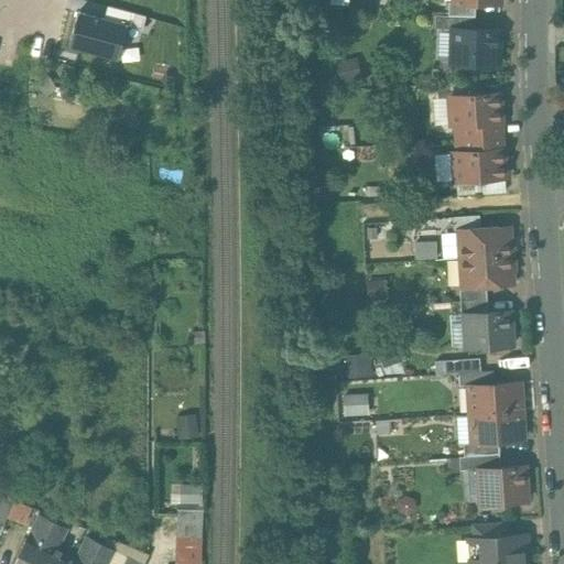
[(476,3),(455,2),(449,2),(448,15),(475,17),(476,3)]
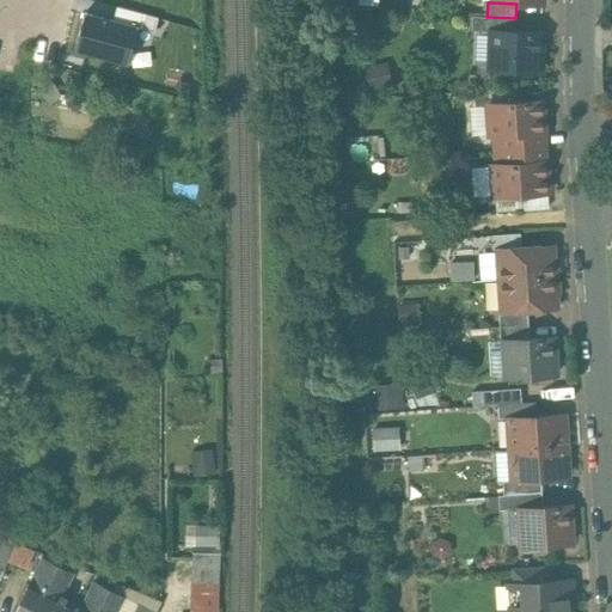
[(138,28),(86,14),(77,50),(128,65),(138,28)]
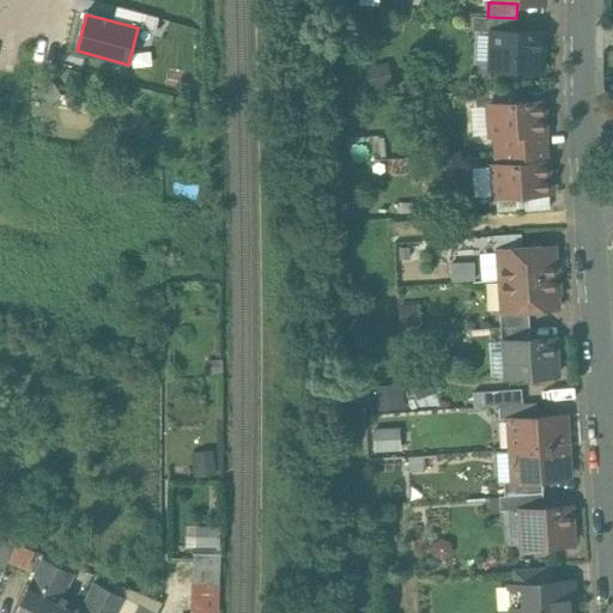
[(487,17),(473,16),(473,30),(493,31),(516,32),(516,18),(487,17)]
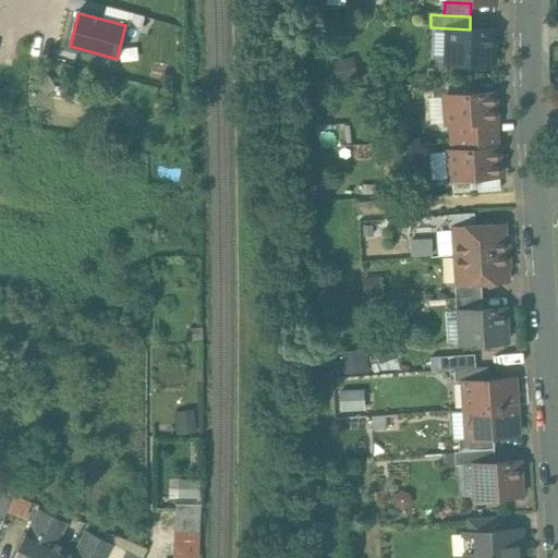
[(470,29),(449,28),(448,63),(492,64),(493,29),(470,29)]
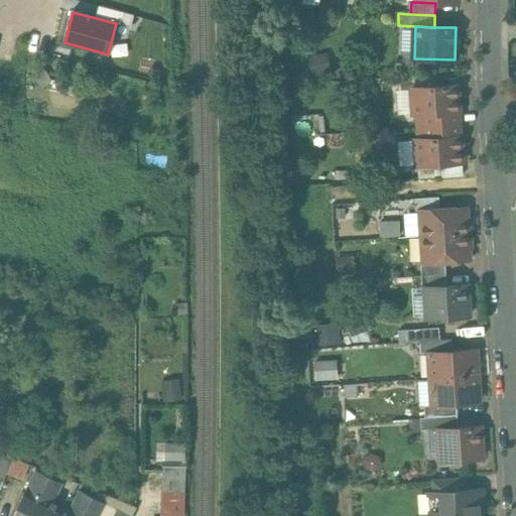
[(457,85),(412,88),(414,115),(425,114),(457,112),(459,112),(457,85)]
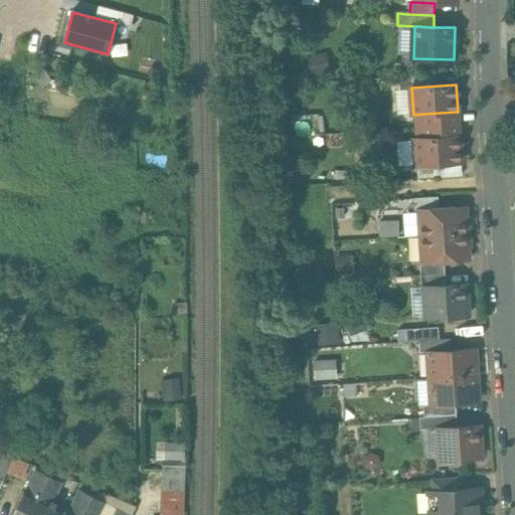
[(456,112),(424,114),(424,126),(457,124),(456,112)]
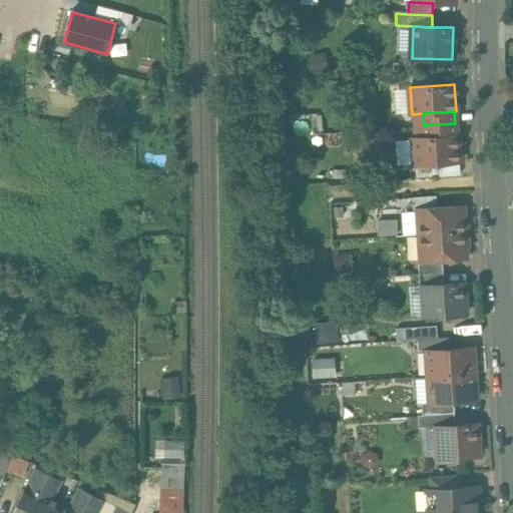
[(455,123),(423,125),(424,137),(456,135),(455,123)]
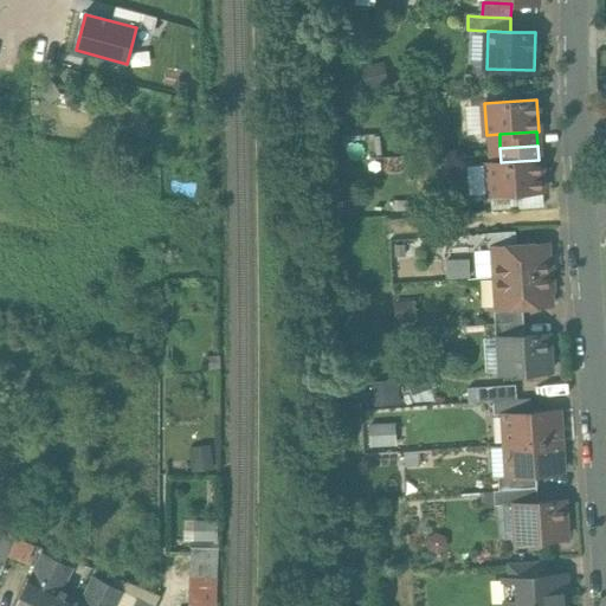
[(501,162),(488,163),(490,195),(542,192),(540,160),(539,160),(501,162)]
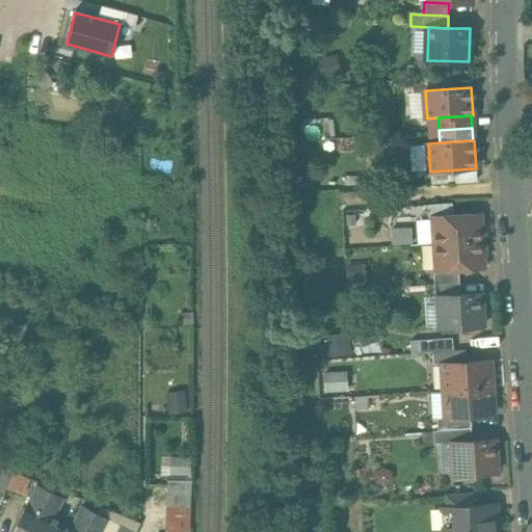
[(452,203),(427,205),(428,217),(433,217),(453,215),(452,203)]
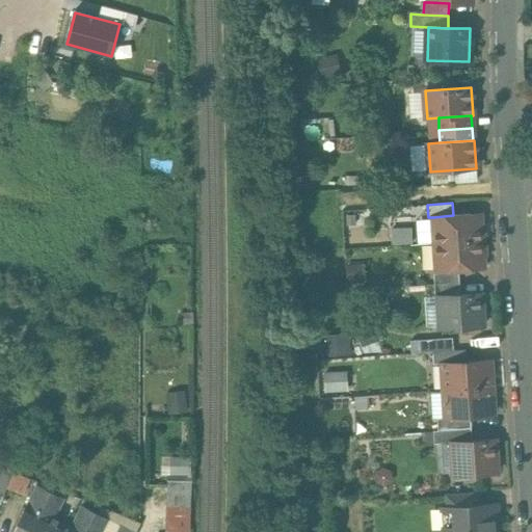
[(453,215),(433,217),(435,244),(481,241),(479,214),(453,215)]
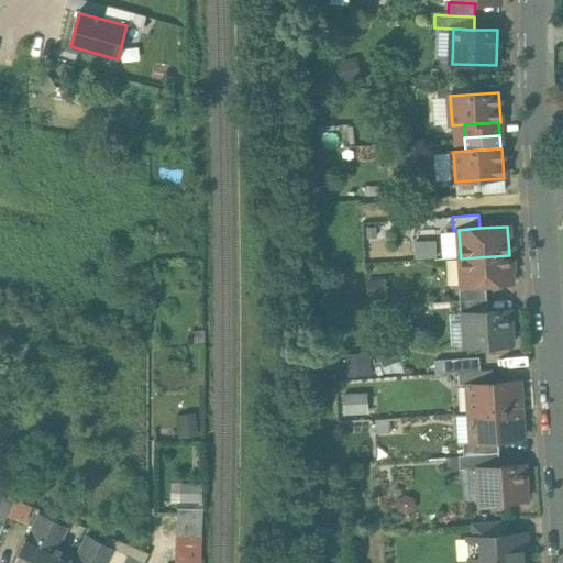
[(509,255),(461,258),(463,287),(485,285),(511,284),(509,255)]
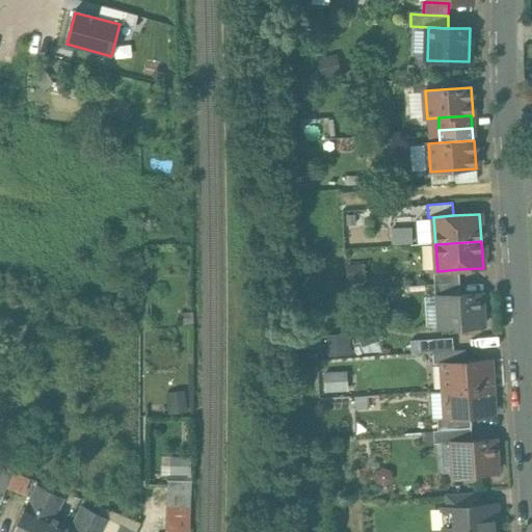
[(437,271),(433,271),(434,284),(459,282),(458,269),(437,271)]
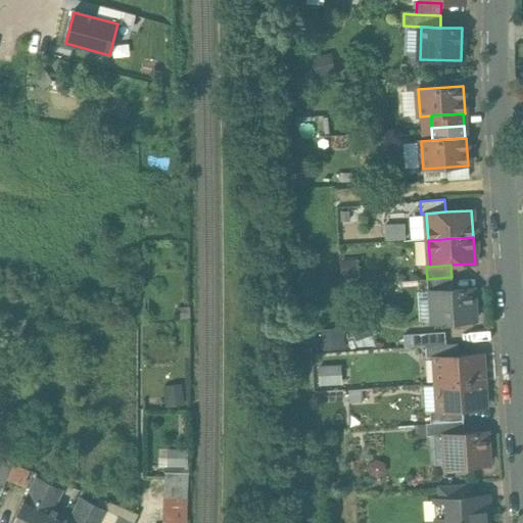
[(427,279),(428,291),(431,291),(453,289),(452,277),(427,279)]
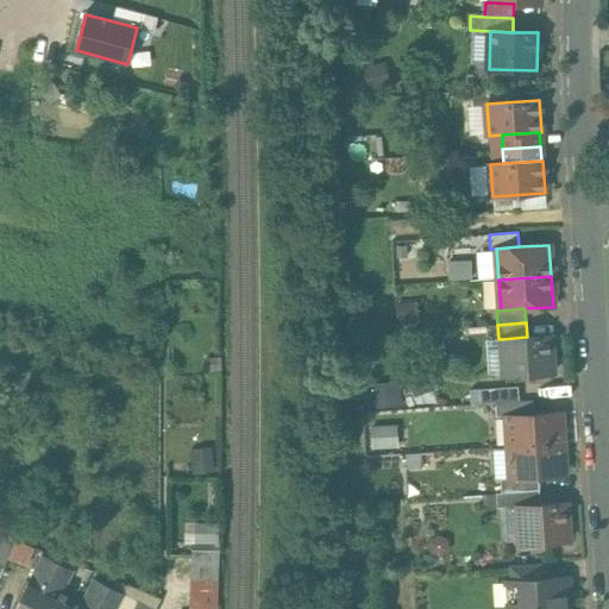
[(527,337),(502,339),(504,377),(552,374),(550,336),(527,337)]
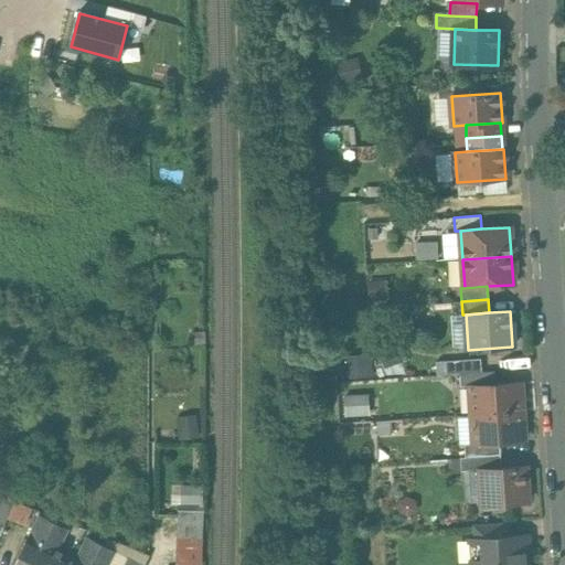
[(481,359),(446,361),(446,374),(459,373),(482,372),(481,359)]
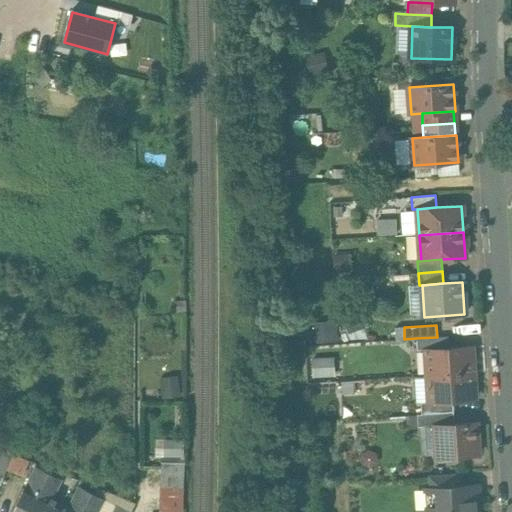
[(437,337),(416,338),(417,350),(427,350),(449,348),(448,336),(437,337)]
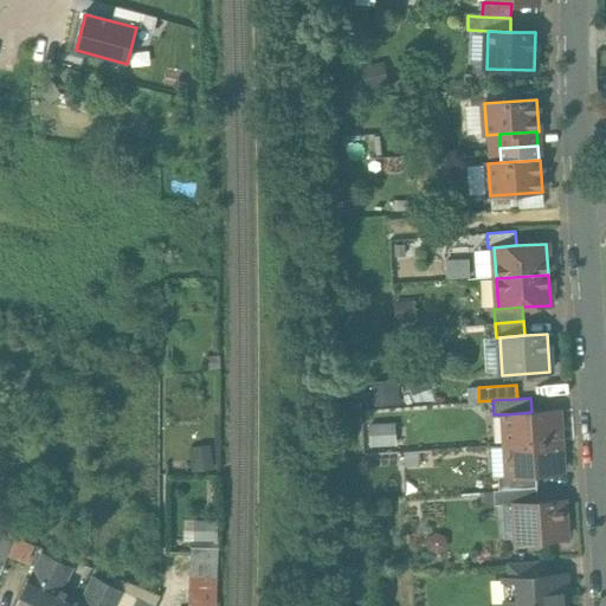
[(532,412),(505,414),(507,445),(559,442),(558,411),(532,412)]
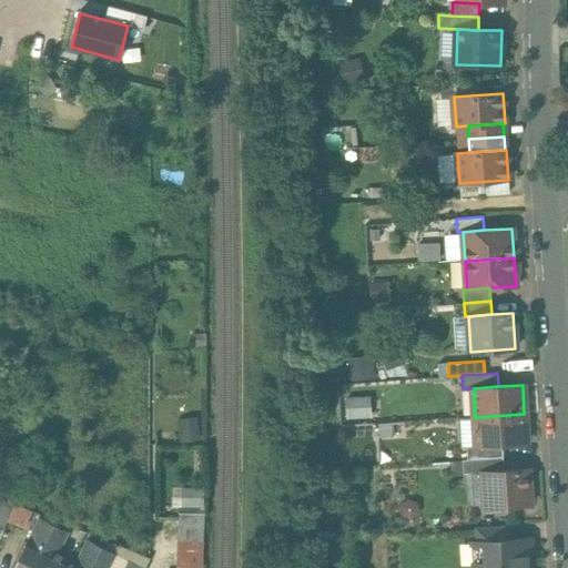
[(346,396),(347,417),(374,416),(373,395),(346,396)]
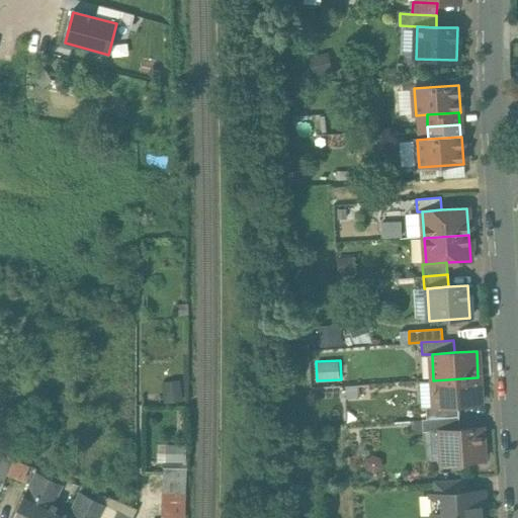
[(478,377),(433,380),(435,407),(458,405),(480,404),(478,377)]
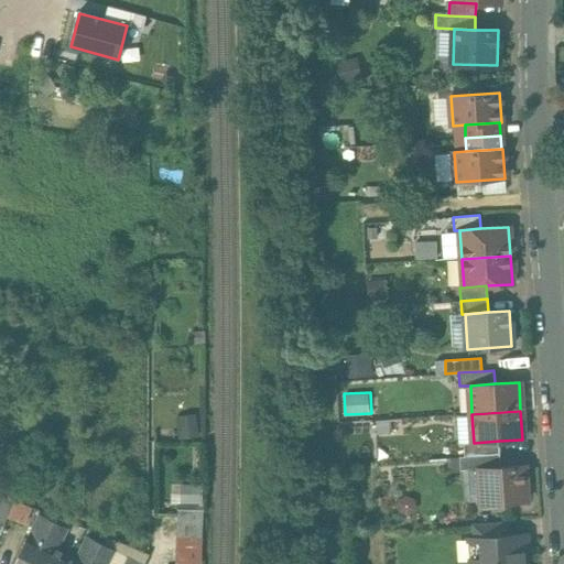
[(197,435),(196,414),(177,415),(179,436),(197,435)]
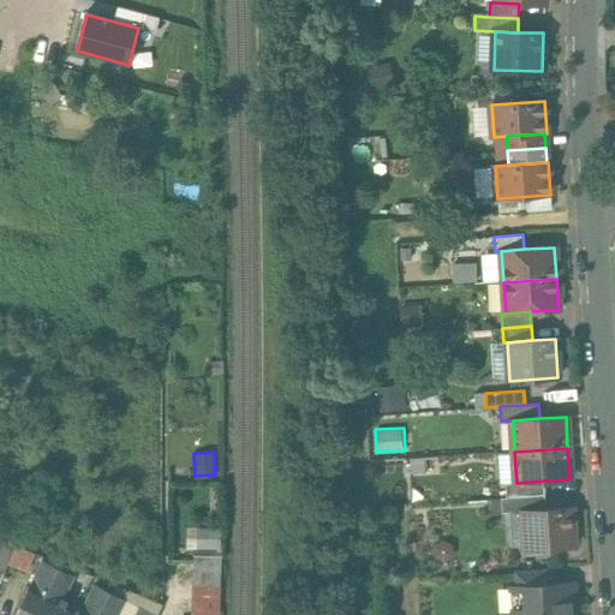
[(517,483),(506,484),(506,499),(545,495),(544,481),(517,483)]
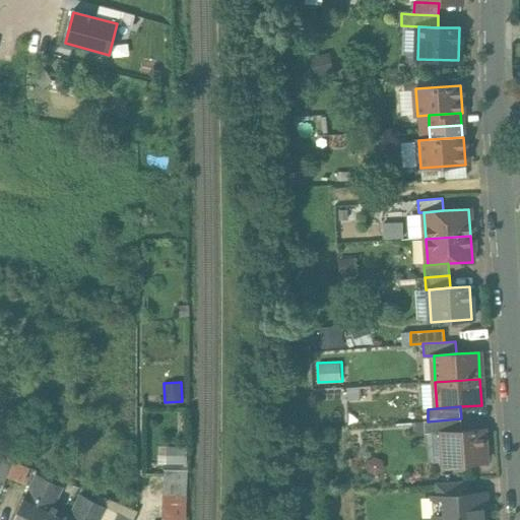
[(428,421),(424,421),(425,434),(443,433),(461,431),(461,418),(428,421)]
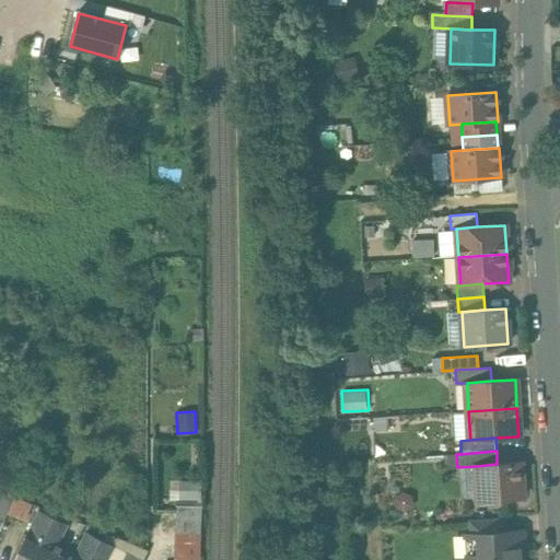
[(497,464),(477,466),(479,501),(523,498),(521,463),(497,464)]
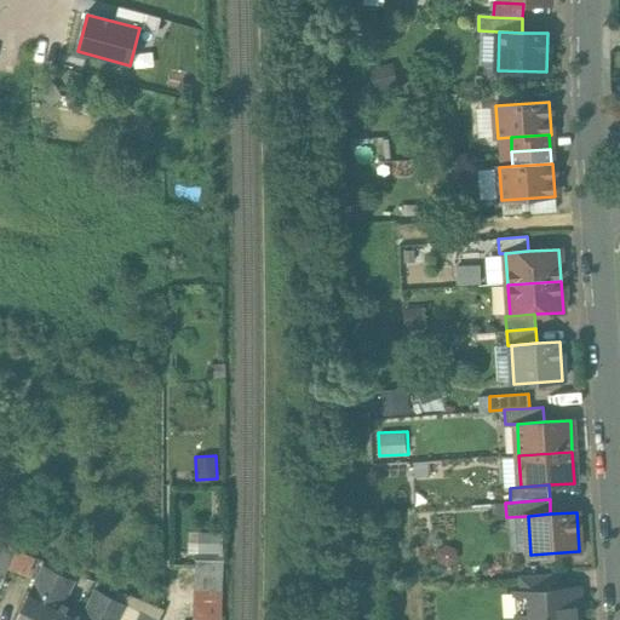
[(188,533),(189,554),(224,552),(223,532),(188,533)]
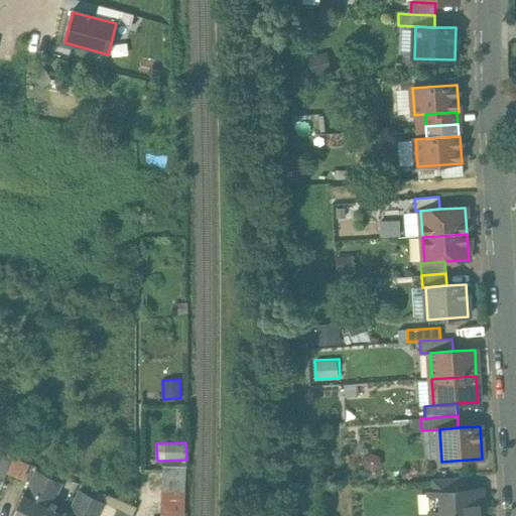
[(13,459),(0,453),(0,479),(4,482),(13,459)]
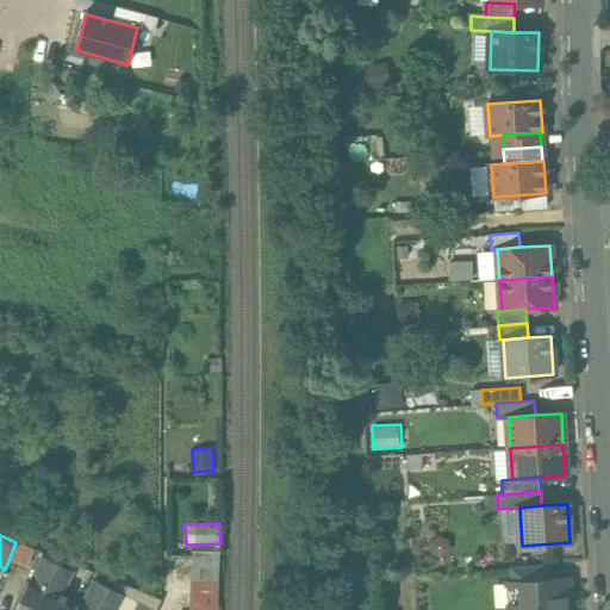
[(33,549),(17,542),(10,560),(26,567),(33,549)]
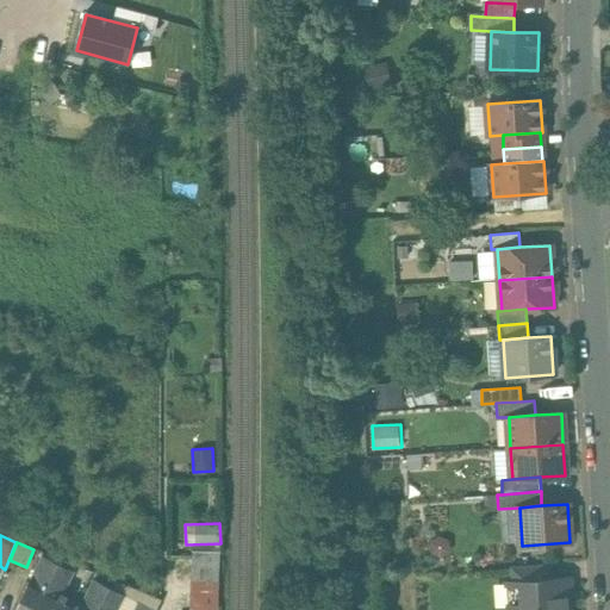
[(42,555),(31,579),(30,579),(14,609),(66,609),(72,601),(62,595),(74,571),(42,555)]
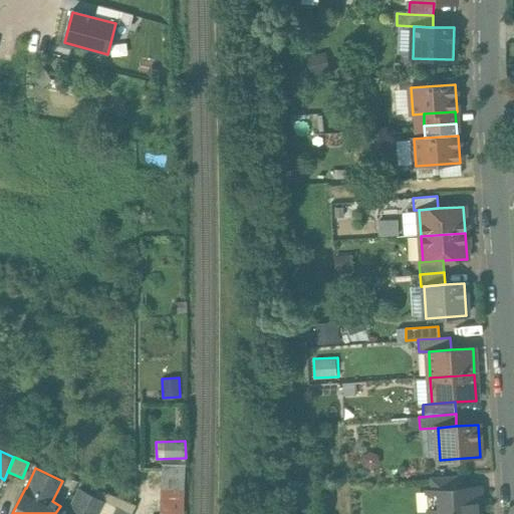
[(466,475),(430,478),(431,489),(467,487),(466,475)]
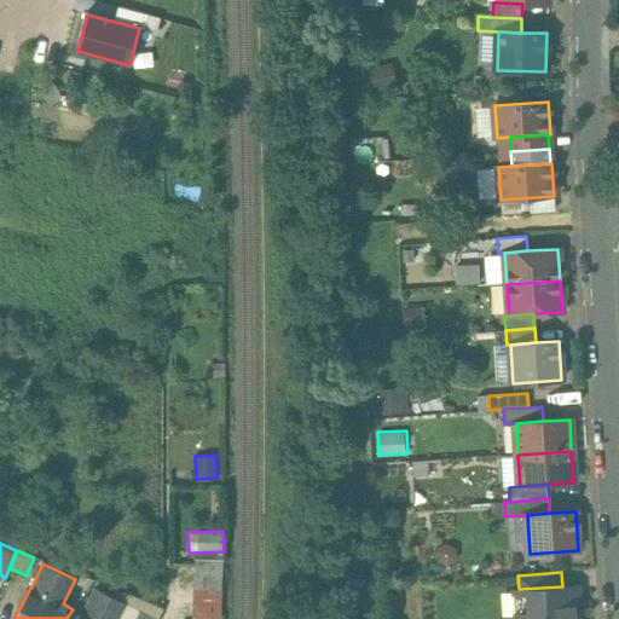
[(519,589),(515,590),(516,618),(577,618),(577,600),(582,600),(580,585),(562,586),(519,589)]
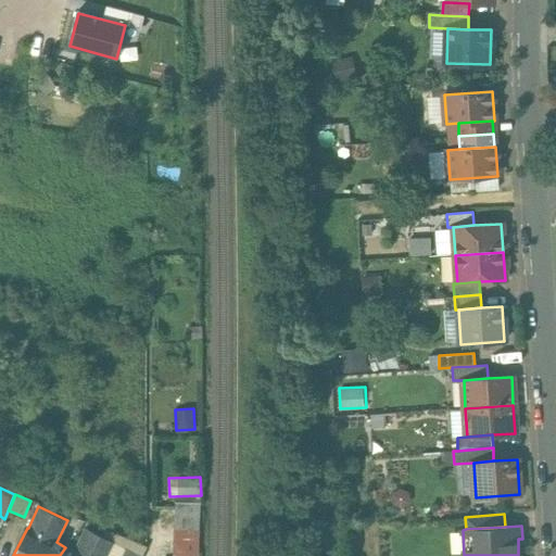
[(86,528),(74,552),(65,547),(60,555),(121,555),(125,548),(113,542),(114,542),(86,528)]
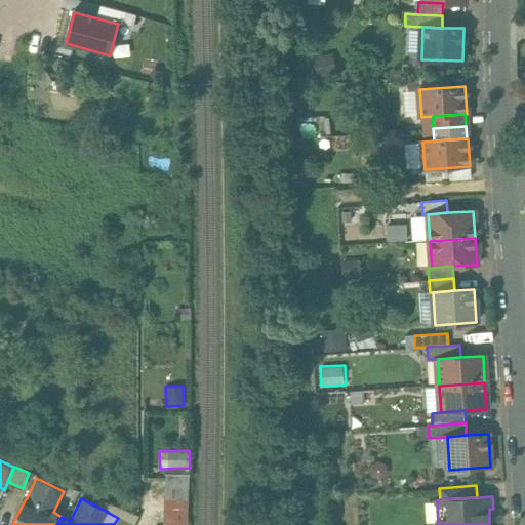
[(188,500),(164,499),(163,523),(185,524),(187,524),(188,500)]
